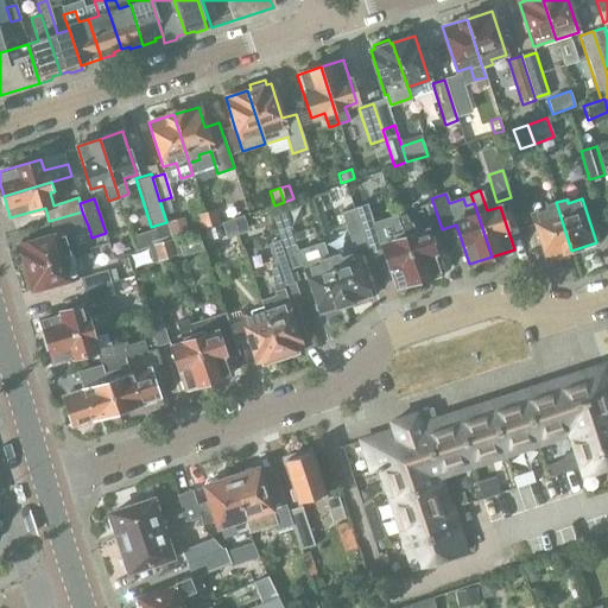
[(571,251),(556,202),(546,206),(548,209),(532,214),(546,259),(571,251)]
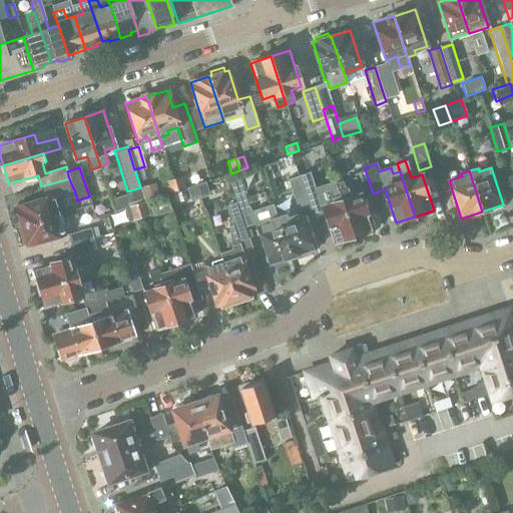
[(337,185),(354,236),(373,230),(362,197),(373,193),(366,172),(354,175),(355,178),(337,185)]
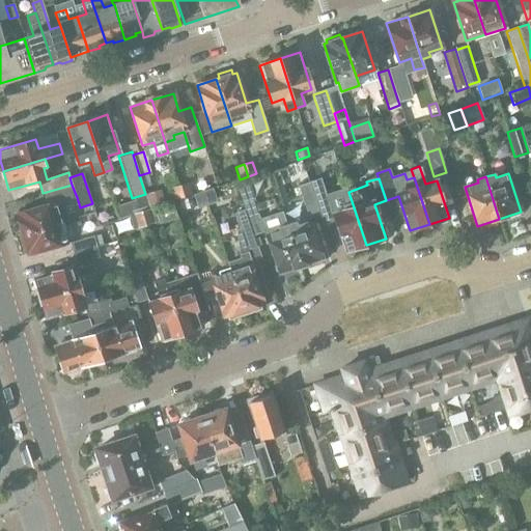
[(319,179),(309,183),(319,215),(331,211),(326,196),(319,179)]
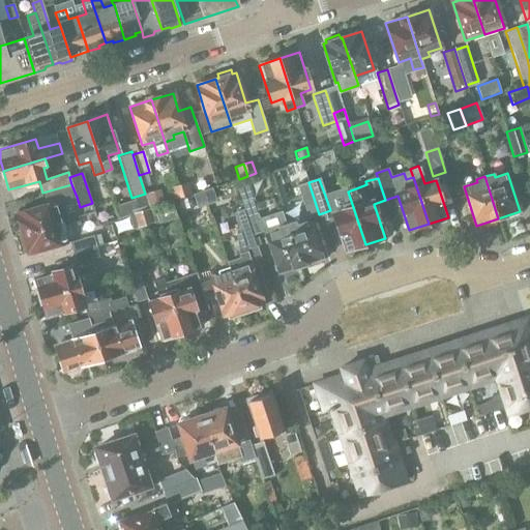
[(187,182),(179,184),(183,197),(192,194),(187,182)]
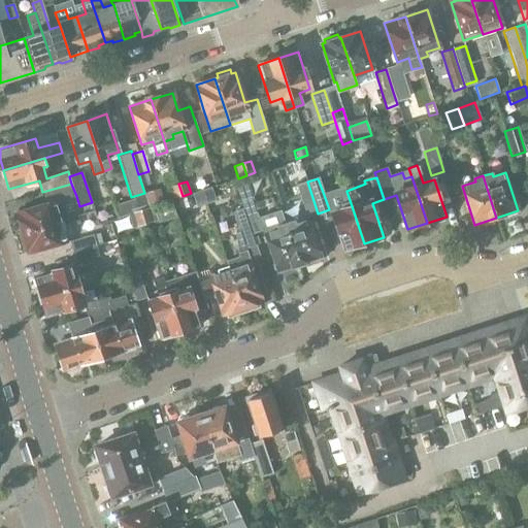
[(318,213),(307,182),(296,186),(306,217),(318,213)]
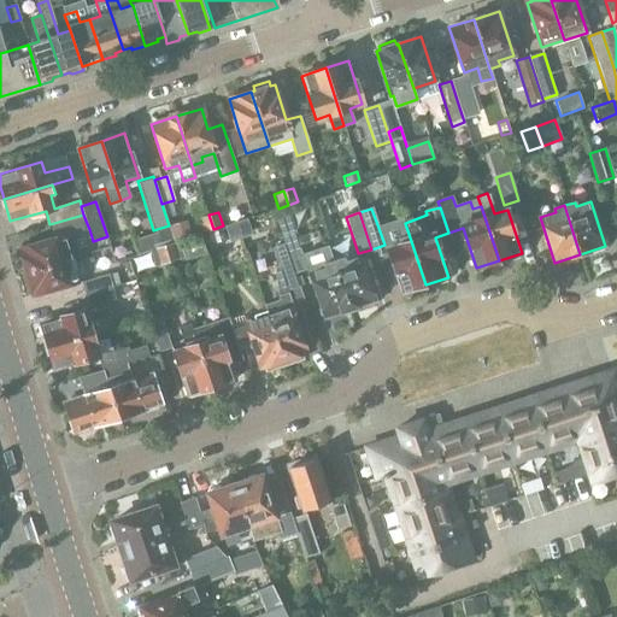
[(18,248),(25,272),(70,259),(63,238),(89,229),(83,215),(50,224),(53,239),(18,248)]
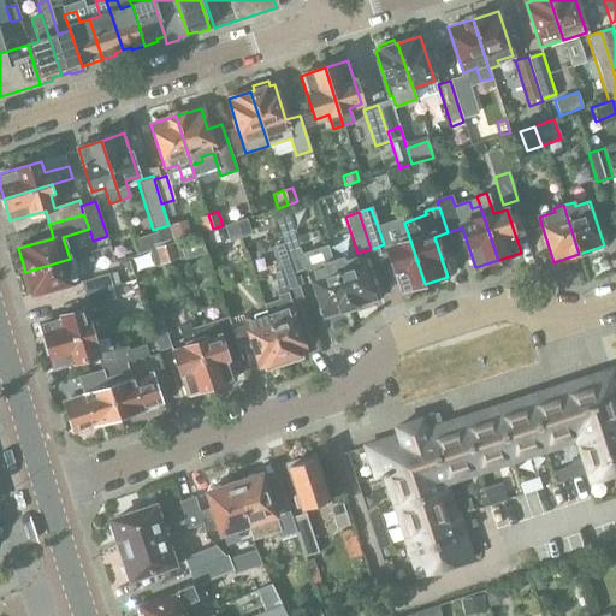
[(213,229),(208,214),(199,218),(202,231),(213,229)]
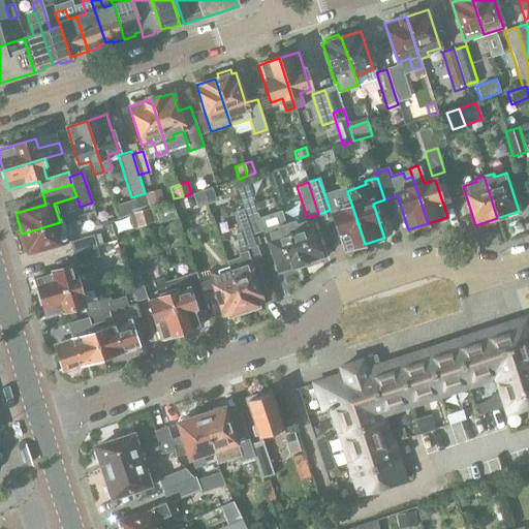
[(213,188),(205,191),(208,204),(217,201),(213,188)]
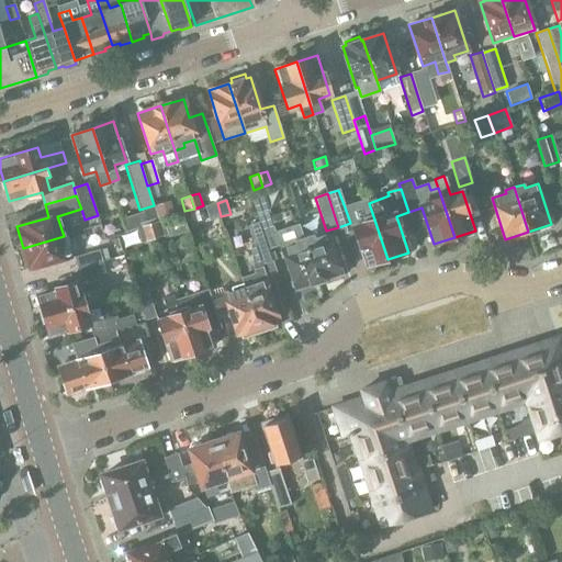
[(356,234),(367,266),(388,259),(369,203),(368,200),(345,208),(350,223),(338,227),(343,238),(356,234)]
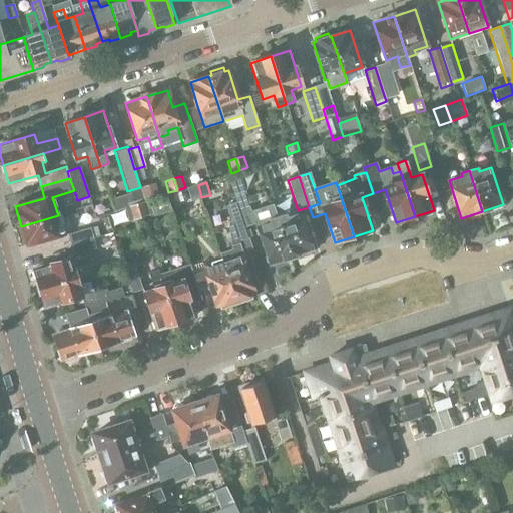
[(140,188),(144,201),(149,200),(158,197),(154,184),(140,188)]
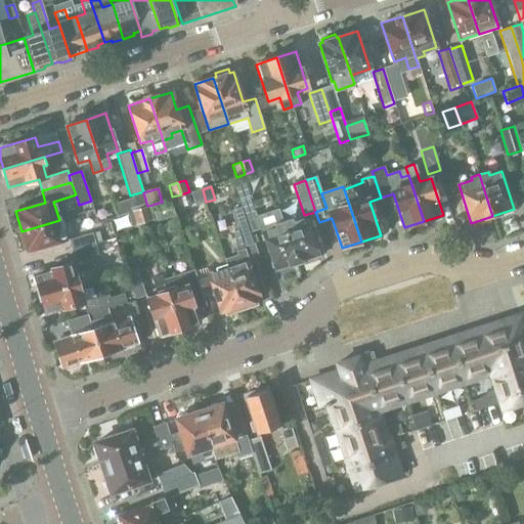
[(206,202),(203,189),(193,191),(198,205),(206,202)]
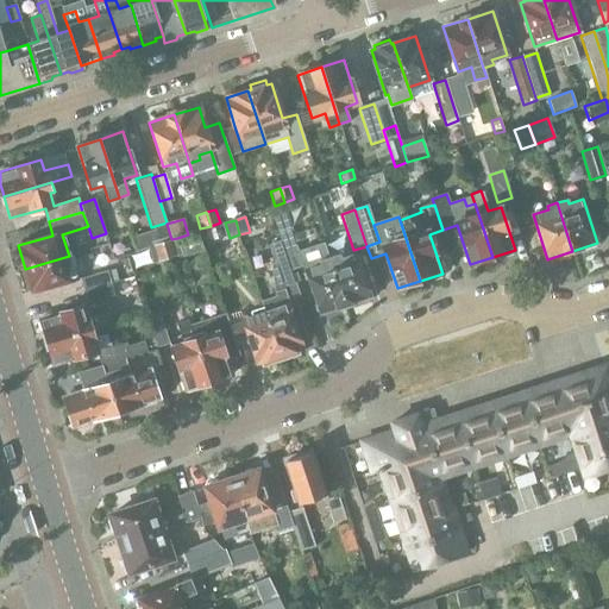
[(148,246),(162,242),(171,239),(167,224),(167,223),(155,226),(155,230),(132,237),(137,251),(148,246)]
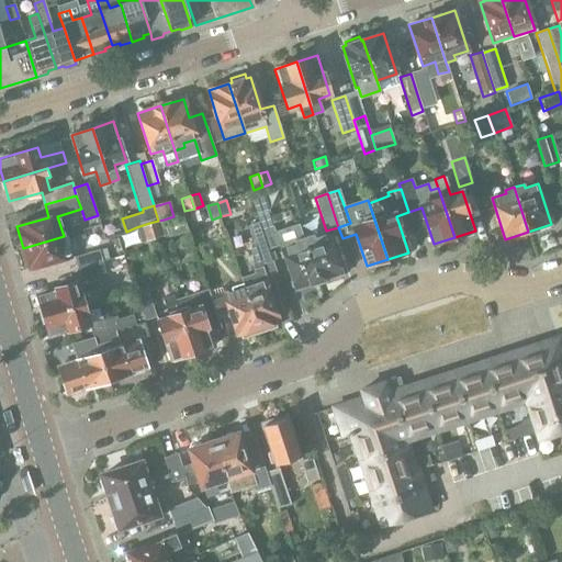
[(268,213),(257,216),(265,239),(269,250),(280,247),(268,213)]
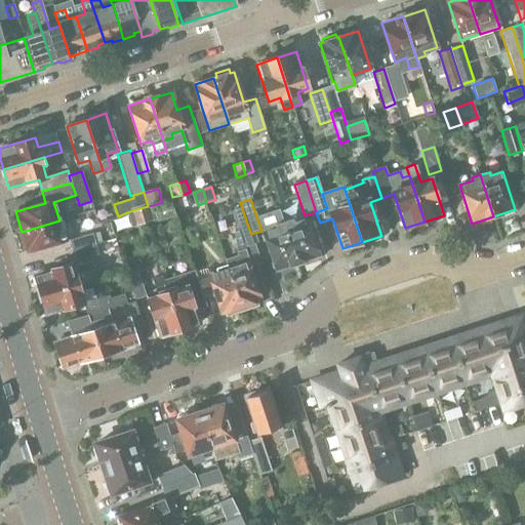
[(139,208),(145,224),(157,219),(153,205),(148,206),(139,208)]
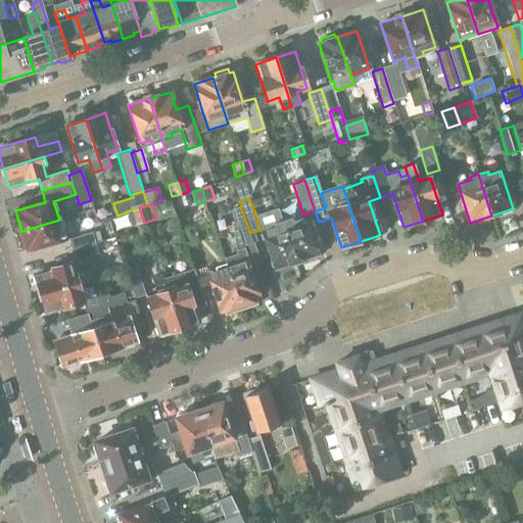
[(132,226),(144,223),(139,207),(127,211),(132,226)]
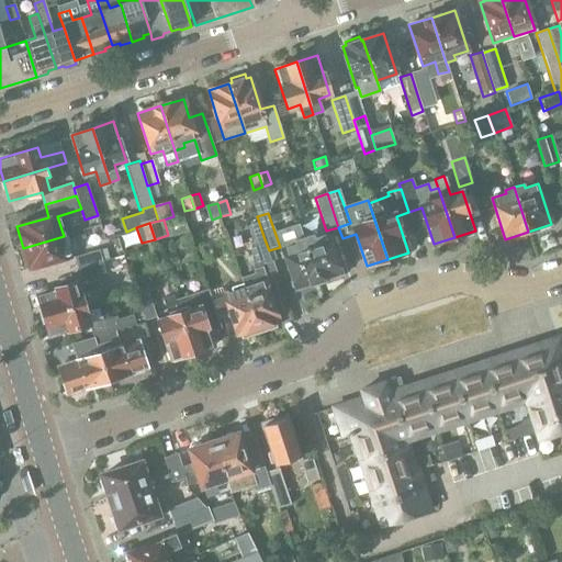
[(313,234),(303,237),(317,282),(340,274),(333,249),(327,234),(314,238),(313,234)]
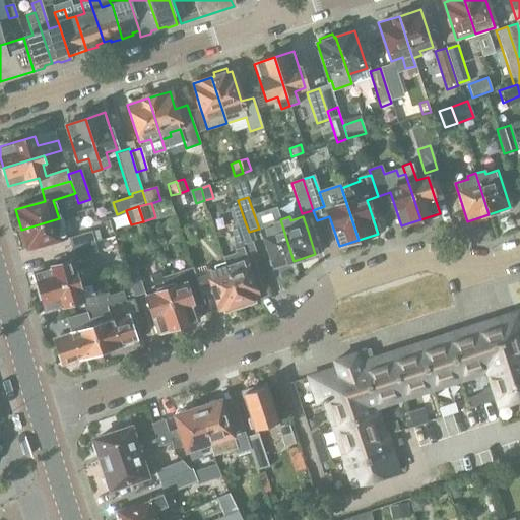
[(26,249),(56,240),(65,238),(59,218),(21,230),(26,249)]
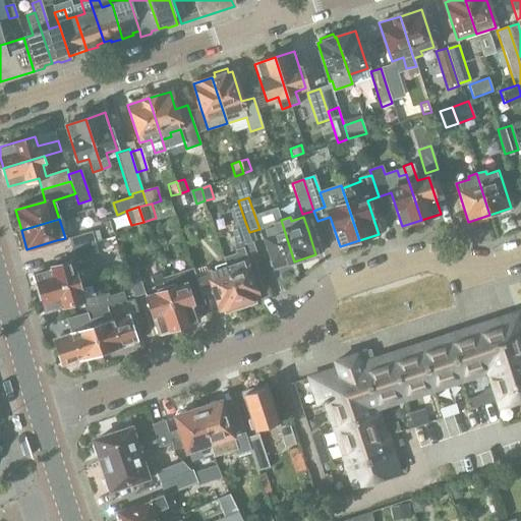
[(294,262),(281,220),(272,223),(273,227),(262,230),(274,268),(294,262)]
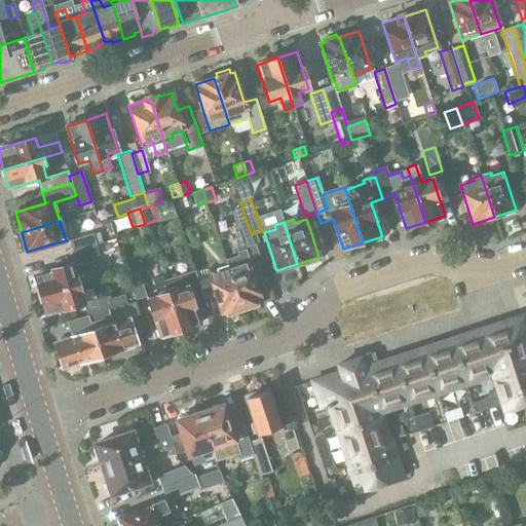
[(226,261),(228,268),(242,311),(258,306),(257,301),(260,300),(248,263),(249,258),(258,255),(252,234),(248,224),(234,229),(238,257),(226,261)]
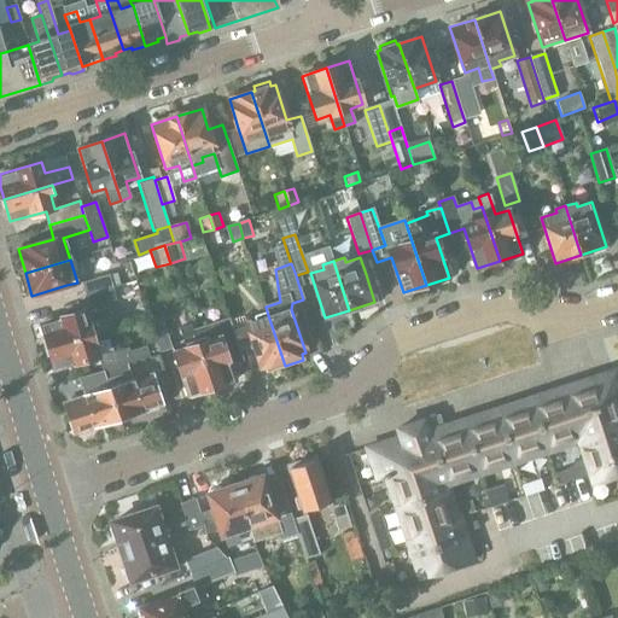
[(85,295),(111,287),(108,275),(81,283),(85,295)]
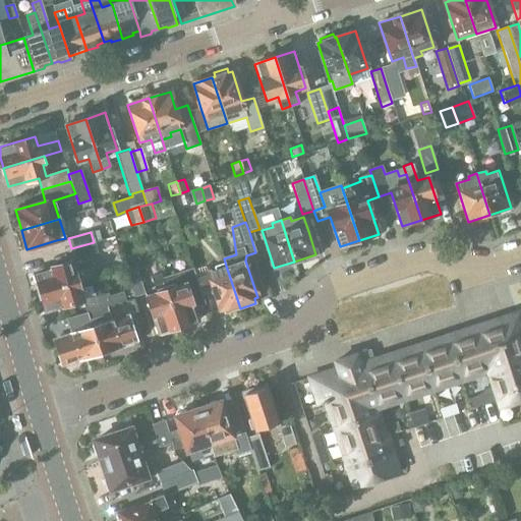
[(94,242),(71,248),(74,259),(107,249),(104,239),(94,242)]
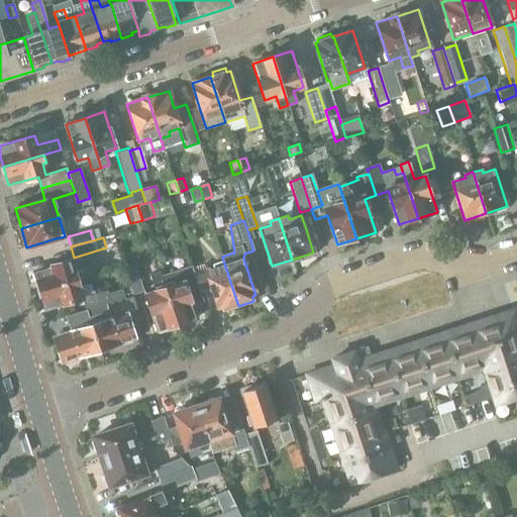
[(34,271),(39,290),(80,278),(80,279),(94,275),(92,266),(75,271),(71,260),(34,271)]
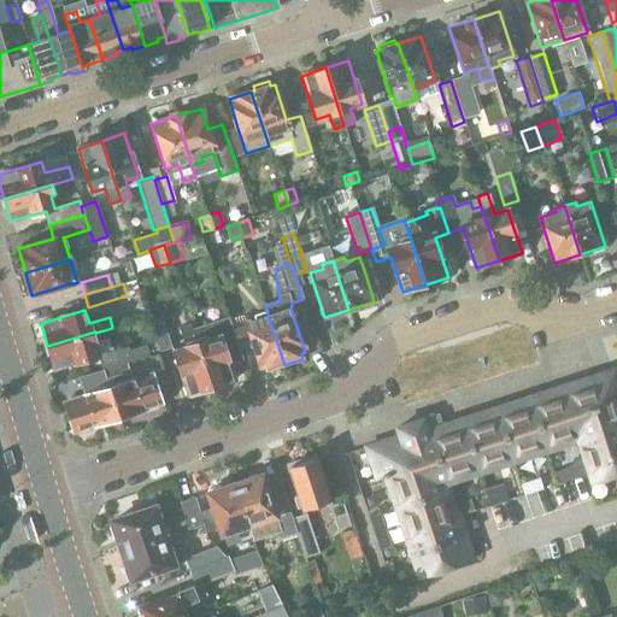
[(285,365),(268,315),(245,323),(259,368),(264,365),(266,371),(285,365)]
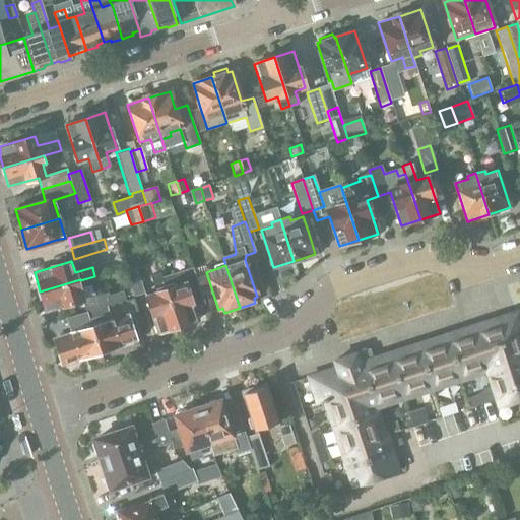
[(136,266),(125,270),(134,297),(144,294),(136,266)]
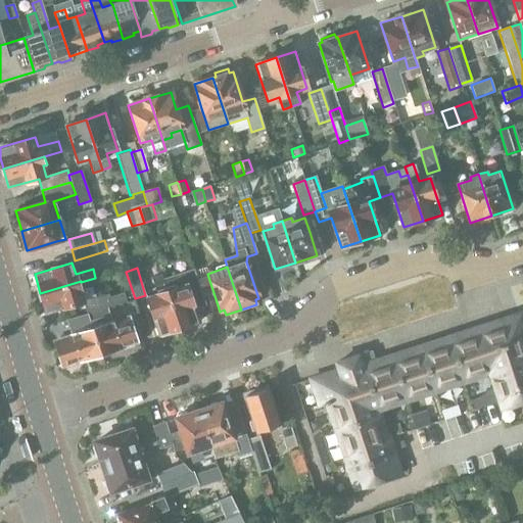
[(193,269),(162,279),(179,329),(198,322),(193,308),(205,305),(193,269)]
